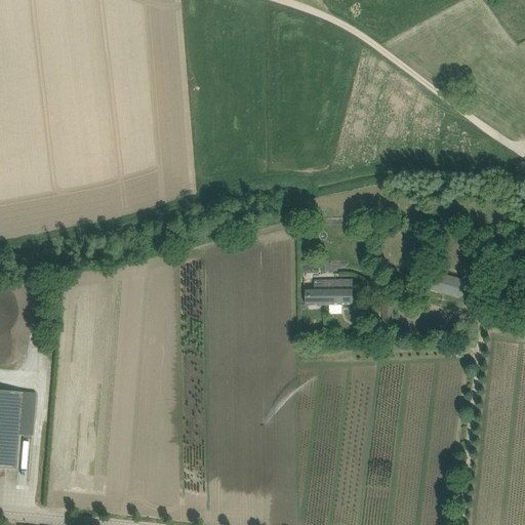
[(458,297),(469,299),(474,282),(463,280),(463,279),(432,271),(427,289),(458,297)]
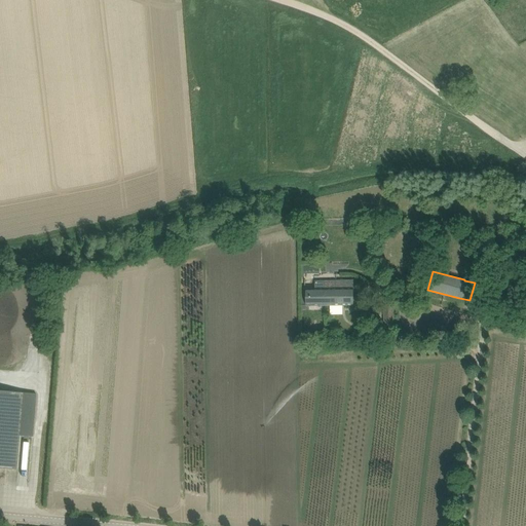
[(306,306),(312,306),(331,305),(330,280),(315,282),(315,289),(306,289),(306,306)]
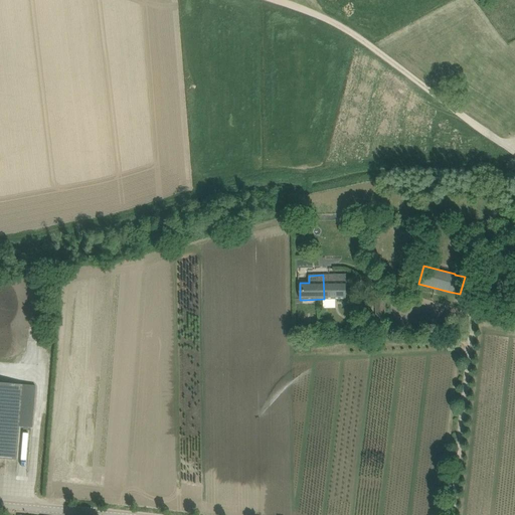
[(347,299),(346,275),(323,275),(324,299),(347,299)]
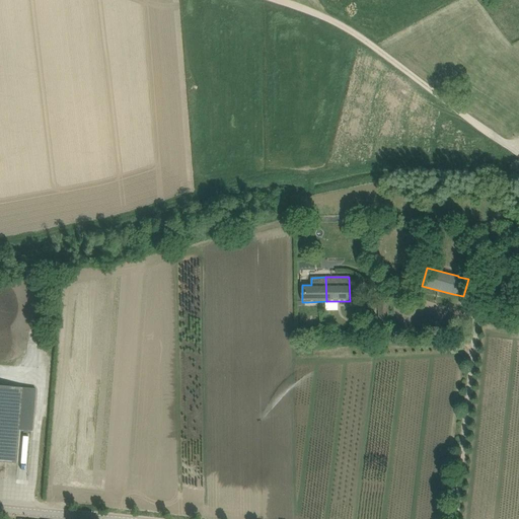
[(35,388),(0,385),(0,461),(16,463),(19,430),(32,431),(35,388)]
